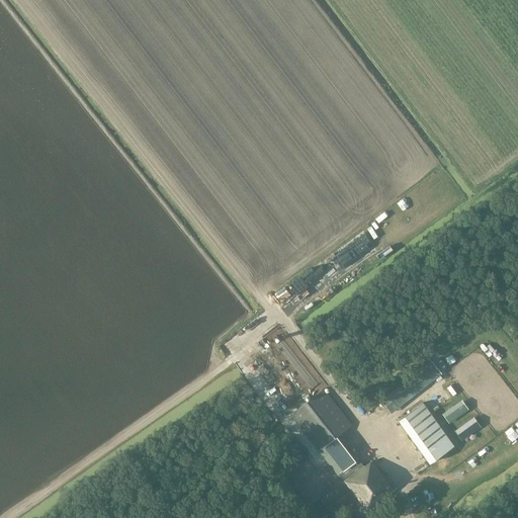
[(440,374),(431,362),(380,402),(390,414),(440,374)]
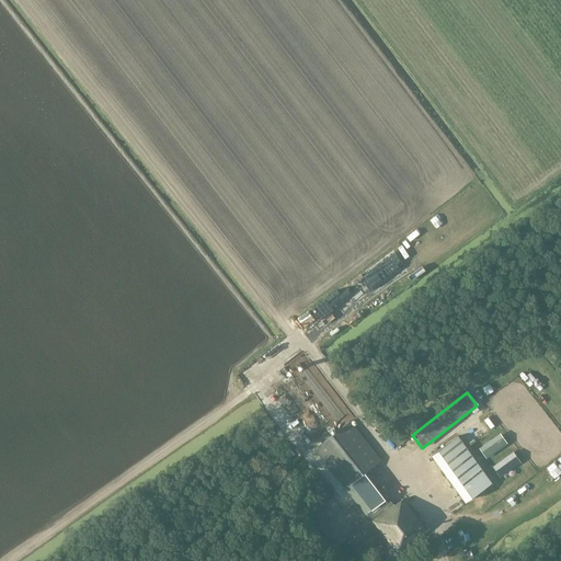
[(348,421),(312,449),(343,488),(351,483),(370,510),(366,513),(371,521),(370,521),(396,553),(425,529),(401,499),(390,507),(377,491),(364,472),(380,460),(348,421)]
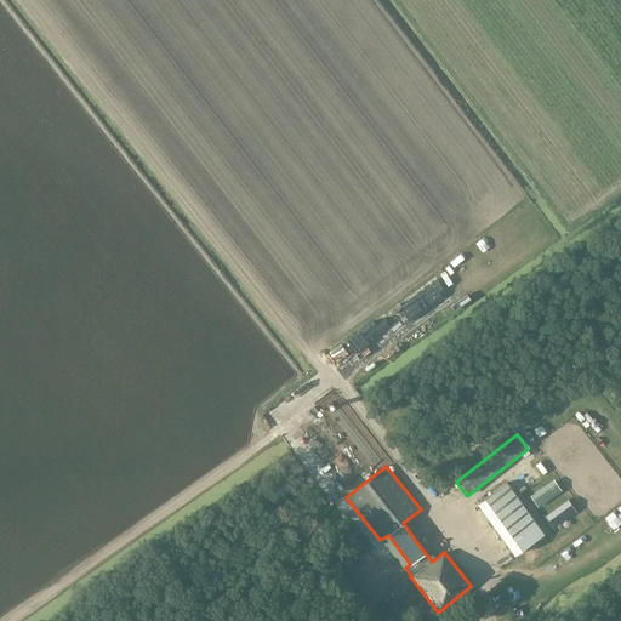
[(551,479),(535,491),(543,502),(559,491),(551,479)]
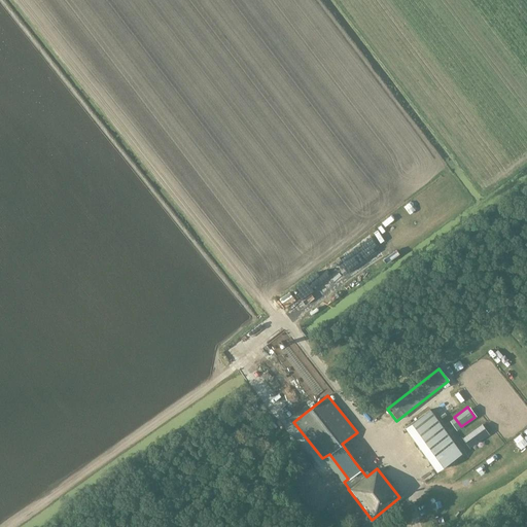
[(429,410),(405,427),(435,470),(460,453),(429,410)]
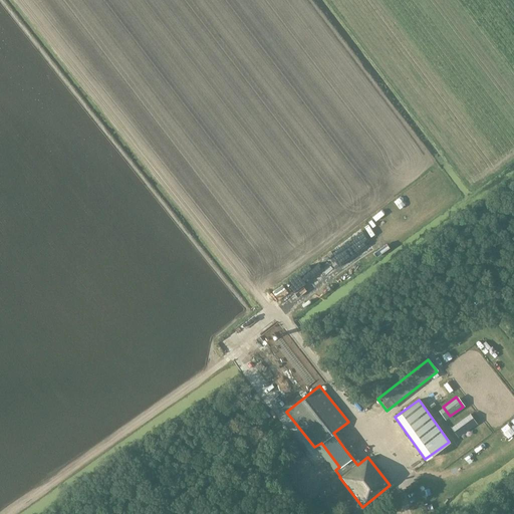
[(468,414),(450,427),(457,437),(475,423),(468,414)]
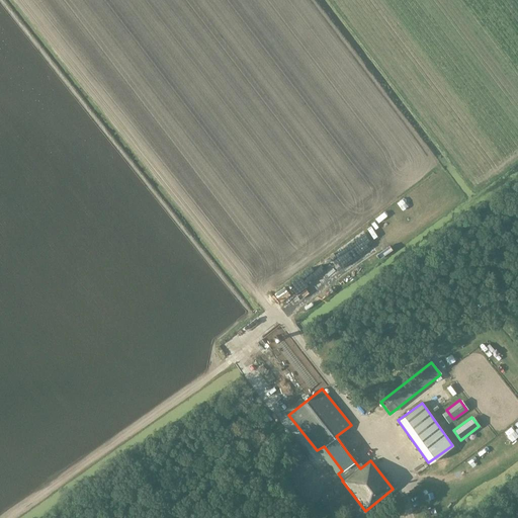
[(299,450),(286,460),(292,467),(306,458),(299,450)]
